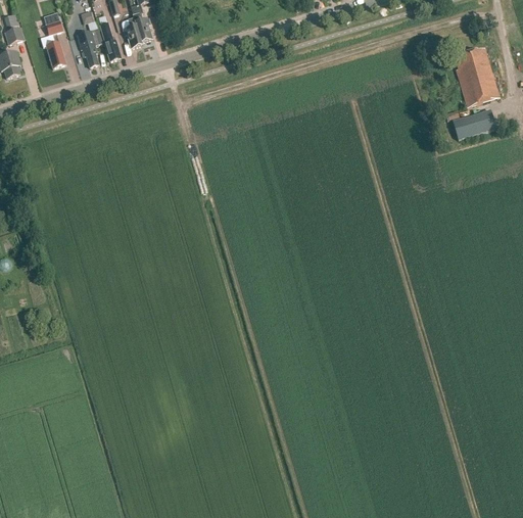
[(113,14),(121,12),(116,0),(109,0),(113,14)]
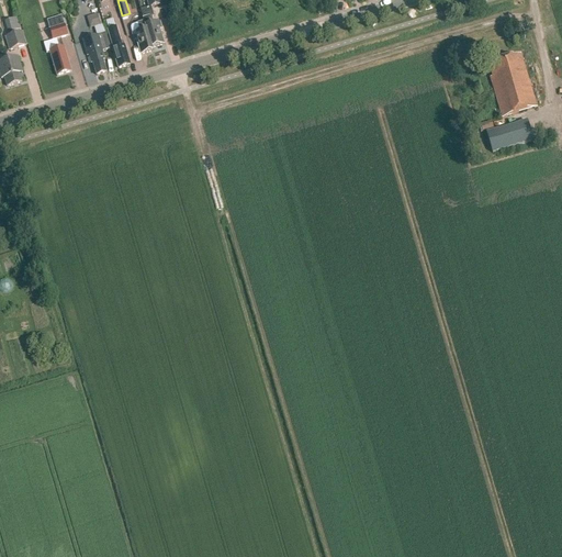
[(93,23),(100,21),(97,10),(90,12),(93,23)]
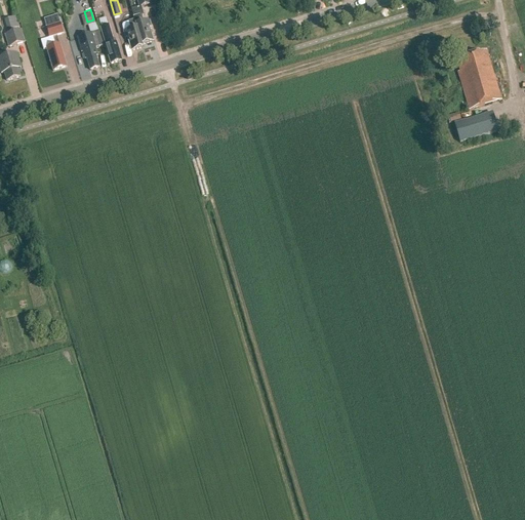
[(44,15),(46,24),(49,34),(63,30),(57,11),(44,15)]
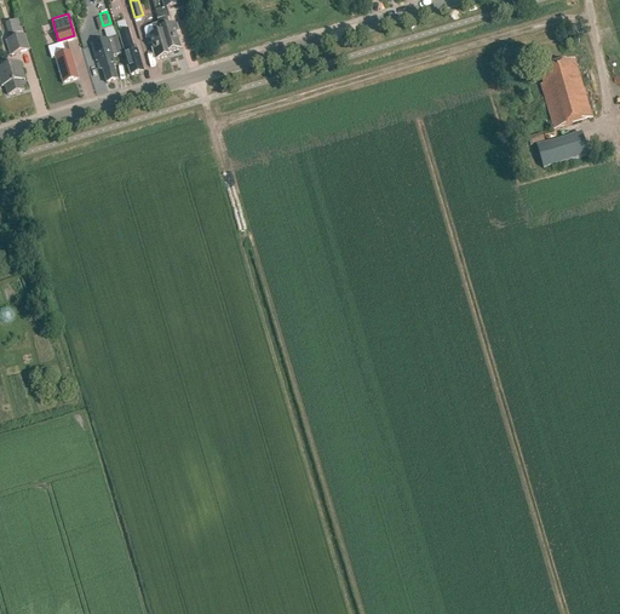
[(159,16),(168,52),(170,52),(168,49),(182,45),(177,28),(179,28),(177,21),(170,22),(167,13),(159,16)]
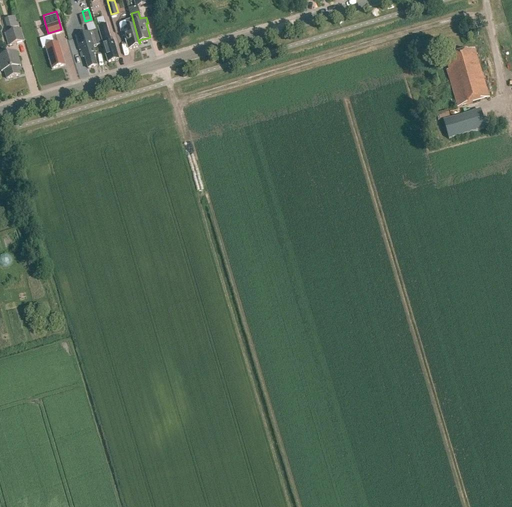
[(4,16),(7,26),(18,22),(15,13),(4,16)]
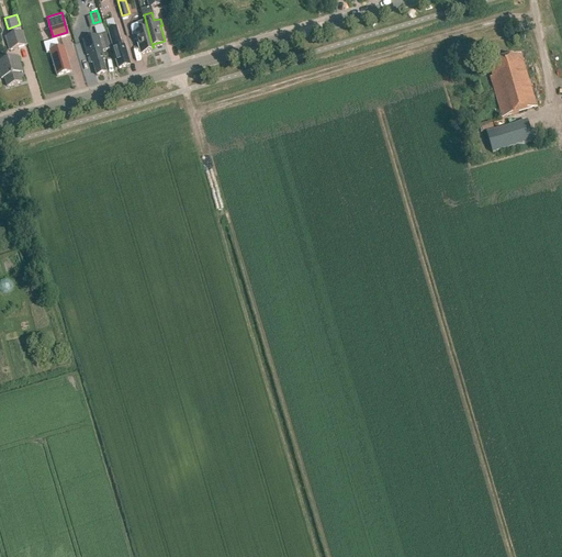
[(153,47),(144,14),(143,15),(144,18),(132,22),(131,24),(134,36),(136,36),(141,51),(153,47)]
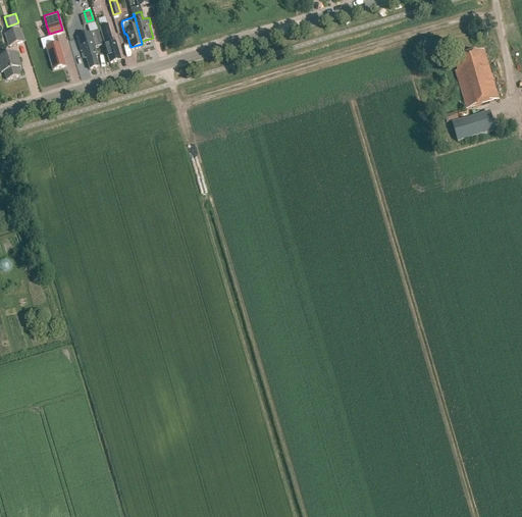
[(100,23),(102,32),(105,42),(104,42),(110,60),(121,57),(116,39),(112,40),(107,21),(100,23)]
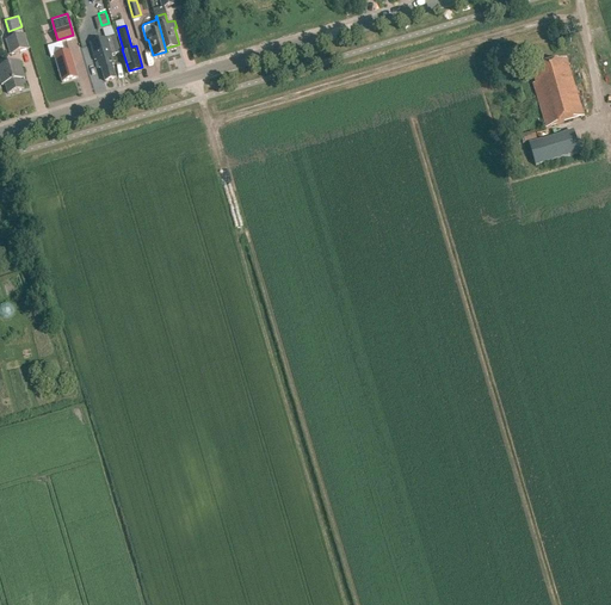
[(25,30),(6,36),(10,50),(30,44),(25,30)]
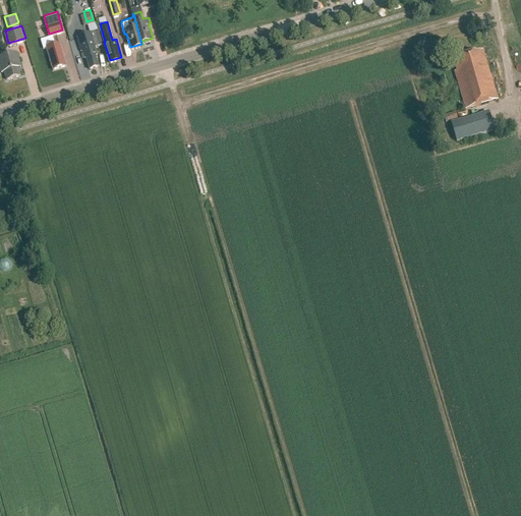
[(80,48),(82,47),(84,55),(85,55),(90,66),(99,63),(95,52),(97,51),(95,43),(101,41),(98,29),(76,35),(80,48)]
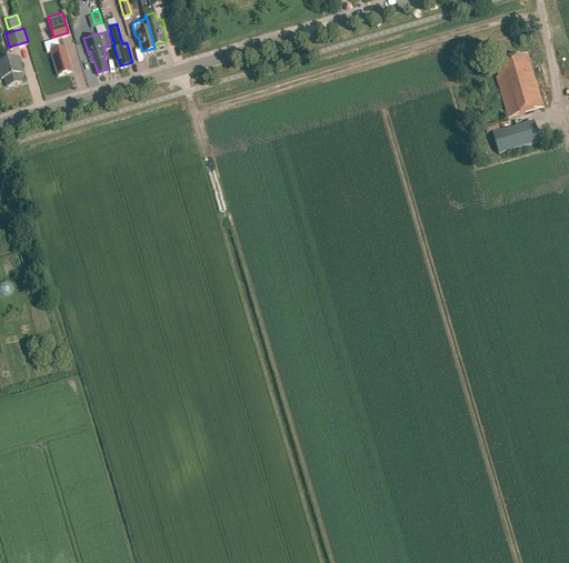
[(50,48),(58,72),(72,69),(65,43),(50,48)]
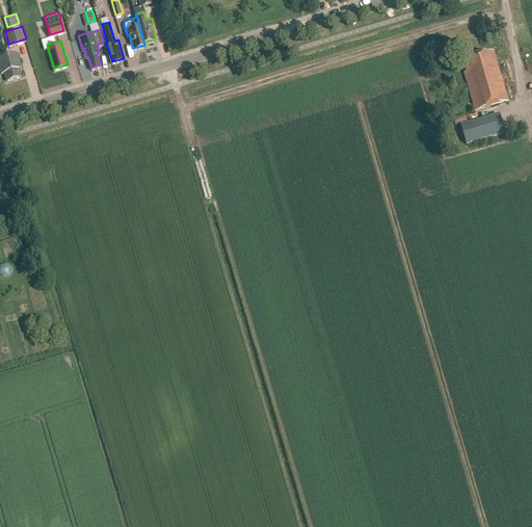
[(508,98),(493,47),(462,56),(467,69),(463,70),(476,108),(508,98)]
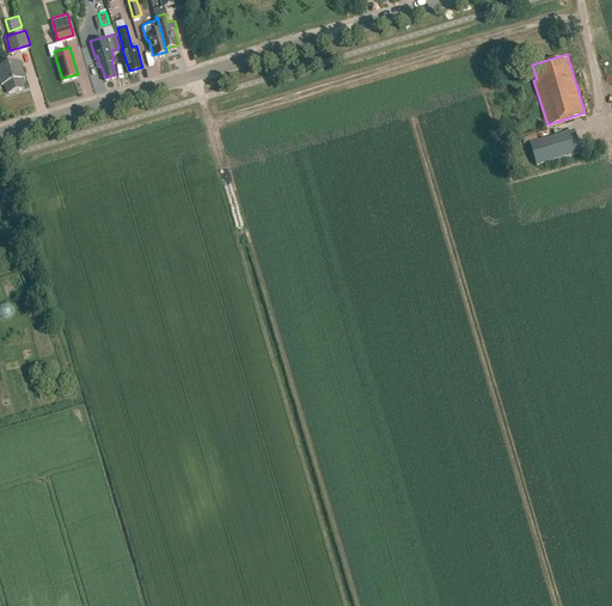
[(11,61),(10,57),(4,59),(5,62),(0,63),(0,75),(1,81),(5,80),(7,90),(24,85),(20,75),(24,74),(19,59),(11,61)]
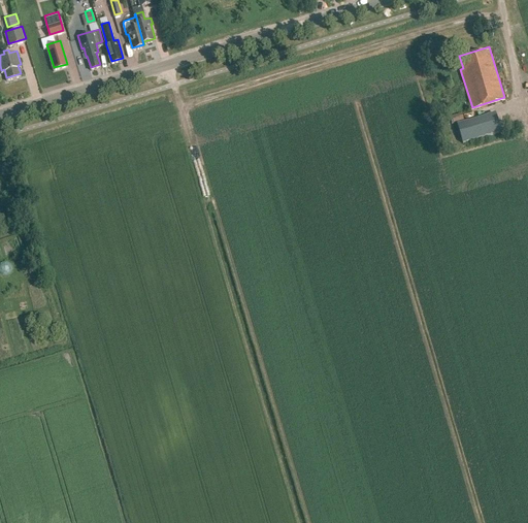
[(452,121),(463,117),(461,110),(450,113),(452,121)]
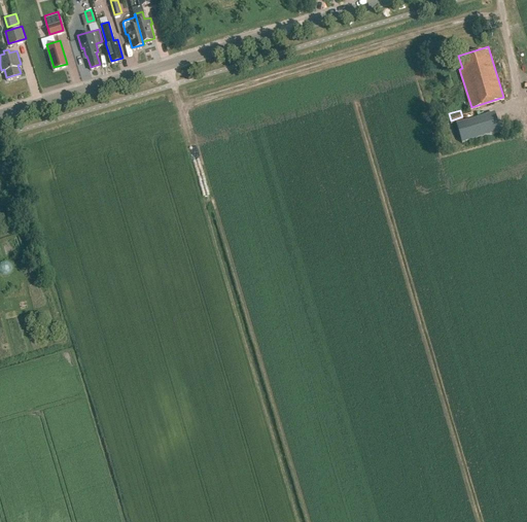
[(462,140),(499,129),(493,110),(456,122),(462,140)]
